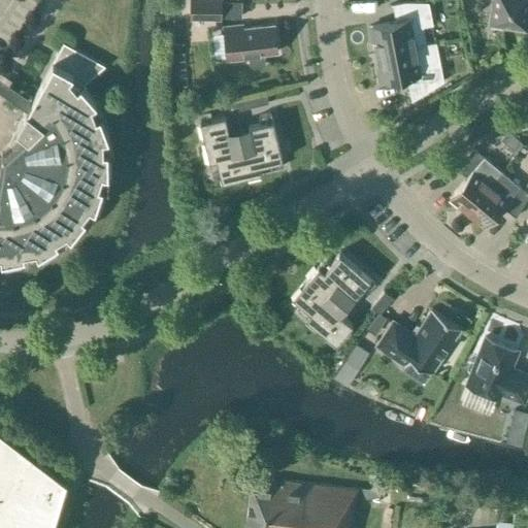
[(221,0),(189,0),(189,20),(222,20),(221,0)]
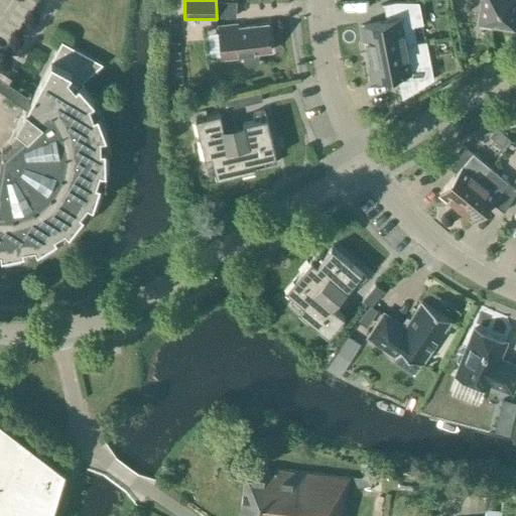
[(513,28),(515,7),(515,0),(480,0),(478,23),(513,28)]
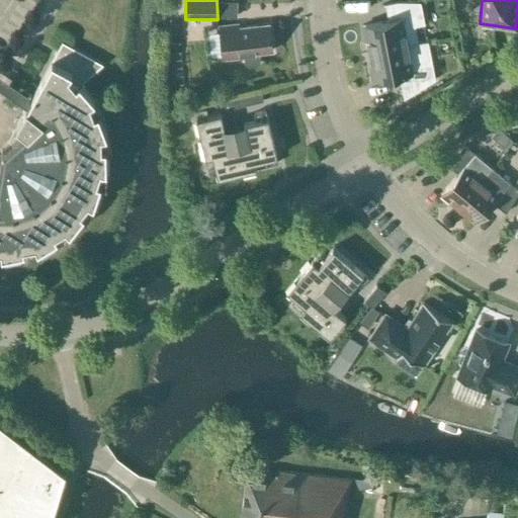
[(367,38),(369,53),(418,42),(415,25),(424,23),(419,1),(397,1),(384,3),(387,20),(361,25),(364,38),(367,38)]
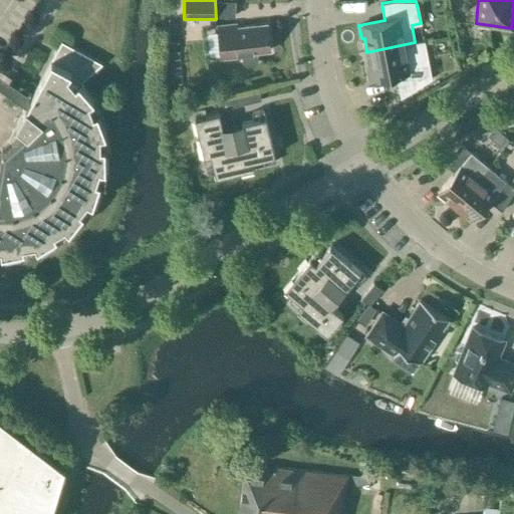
[(269,50),(266,23),(236,27),(235,24),(217,26),(220,59),(239,57),(239,54),(241,53),(242,62),(245,64),(255,63),(258,60),(257,52),(269,50)]
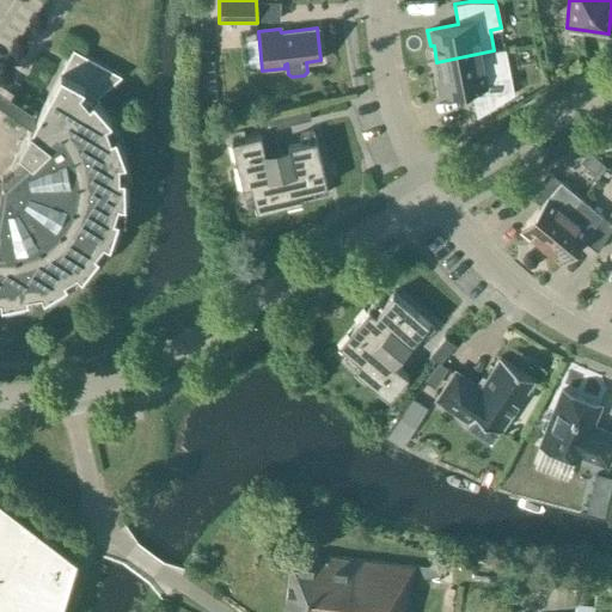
[(121,75),(73,48),(61,69),(8,164),(12,169),(1,178),(0,184),(0,300),(0,301),(0,303),(42,294),(43,295),(80,274),(80,275),(108,242),(109,242),(123,202),(124,202),(123,159),(126,159),(110,118),(111,118),(95,99),(121,75)]
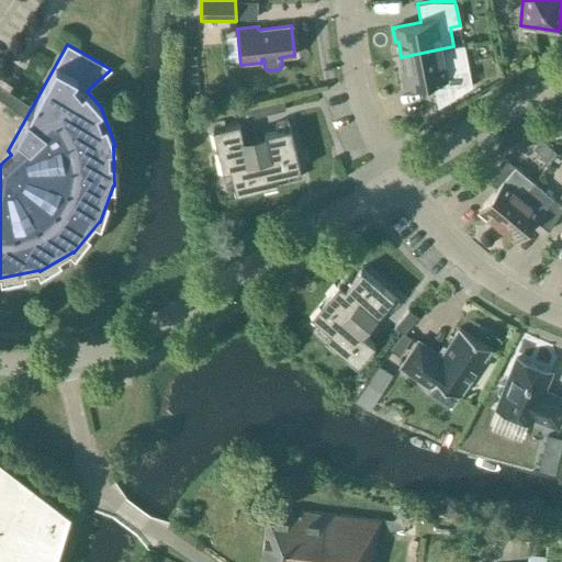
[(433,80),(437,107),(471,86),(467,63),(463,44),(453,46),(401,57),(404,70),(401,71),(404,86),(433,80)]
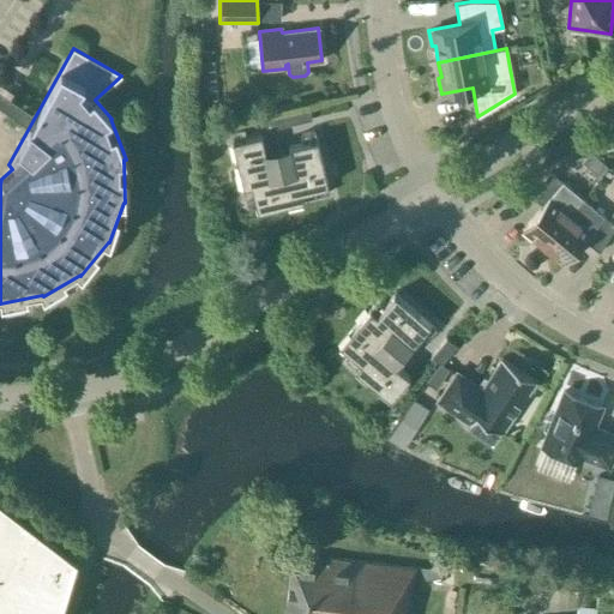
[(257,210),(304,199),(302,199),(329,193),(327,185),(317,138),(315,139),(314,131),(301,134),(302,142),(264,151),(260,133),(246,137),(244,128),(230,132),(232,139),(242,186),(248,211),(257,210)]
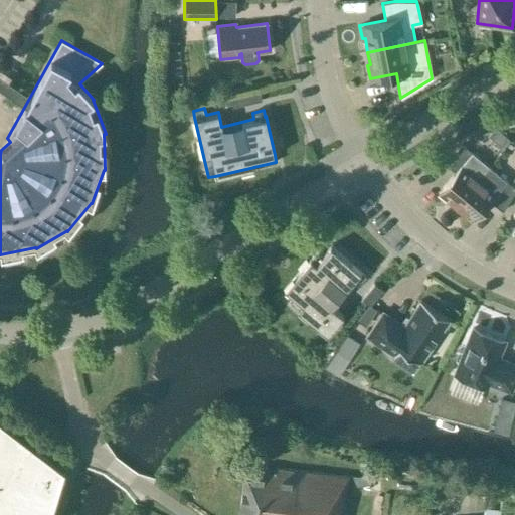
[(455,207),(489,167),(463,145),(442,162),(455,172),(438,193),(455,207)]
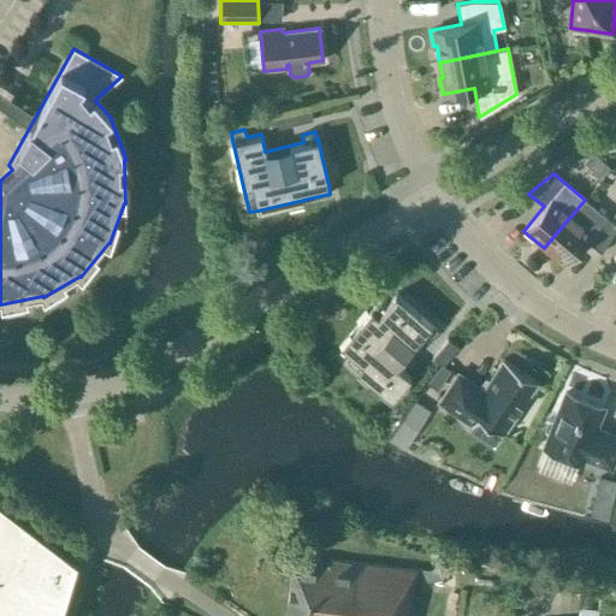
[(615,225),(585,200),(544,248),(564,265),(585,241),(600,254),(615,226),(615,225)]
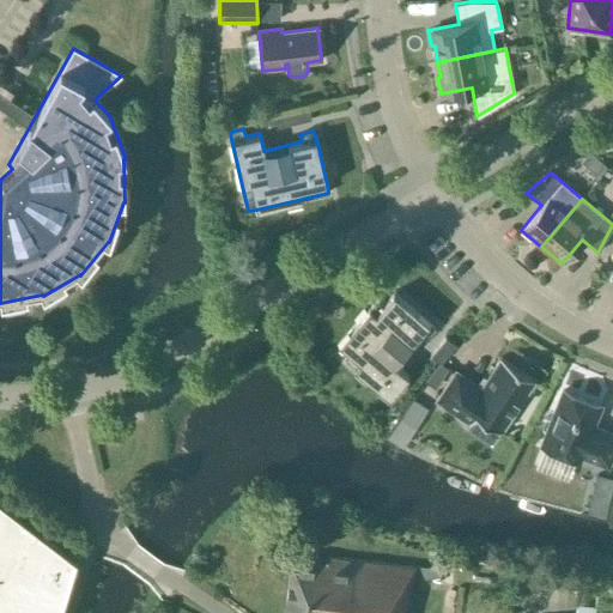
[(384,303),(377,297),(369,308),(338,344),(349,352),(344,358),(353,368),(389,398),(408,376),(394,364),(420,333),(426,339),(435,328),(429,323),(393,292),(384,303)]
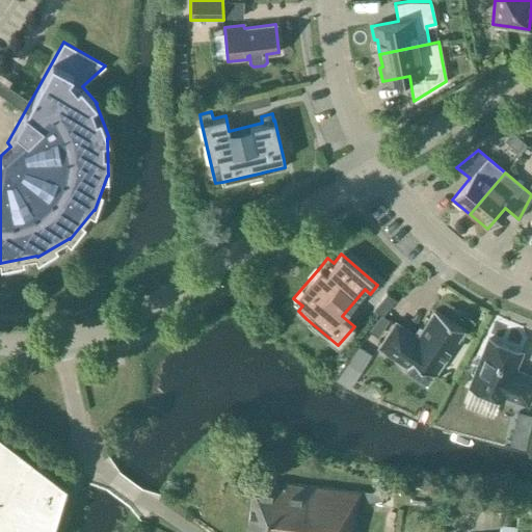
[(395,299),(387,292),(373,308),(382,315),(395,299)]
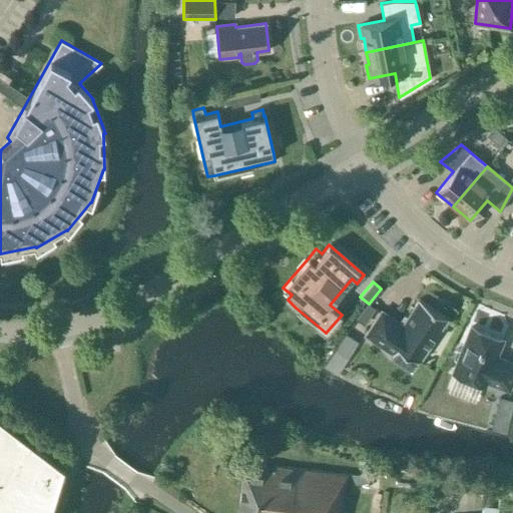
[(419,299),(402,324),(381,310),(365,335),(394,354),(398,347),(419,361),(439,331),(441,332),(447,323),(445,322),(448,318),(419,299)]
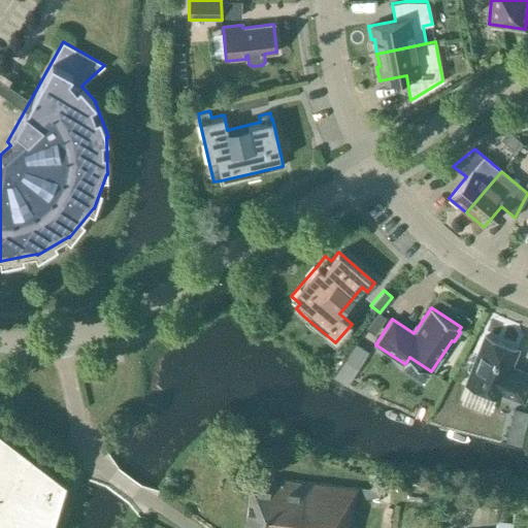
[(509,369),(517,350),(484,336),(466,383),(499,396),(500,392),(523,401),(527,389),(527,373),(517,369),(516,371),(509,369)]
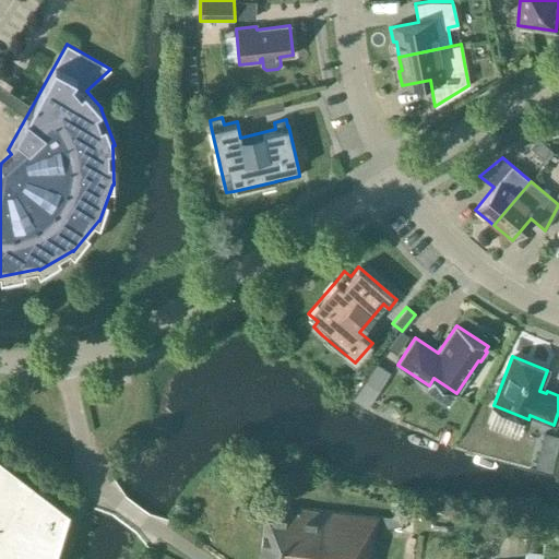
[(391,372),(376,361),(352,397),(367,407),(391,372)]
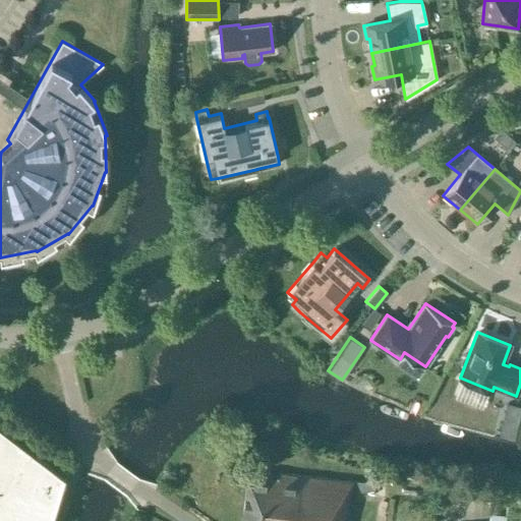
[(0,520),(50,520),(65,474),(0,424),(0,520)]
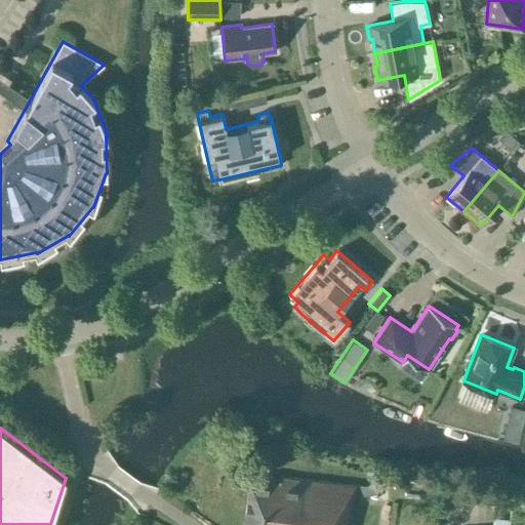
[(349,524),(355,486),(279,477),(278,481),(249,478),(242,524),(349,524)]
